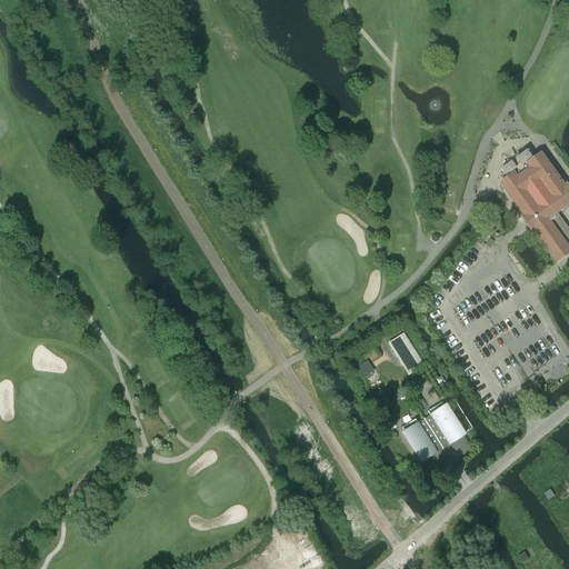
[(541,155),(531,161),(529,157),(506,175),(509,178),(500,185),(521,215),(519,217),(532,235),(535,233),(557,263),(568,253),(568,250),(568,249),(568,247),(568,236),(557,219),(559,217),(557,213),(568,205),(568,189),(567,186),(565,187),(541,155)]
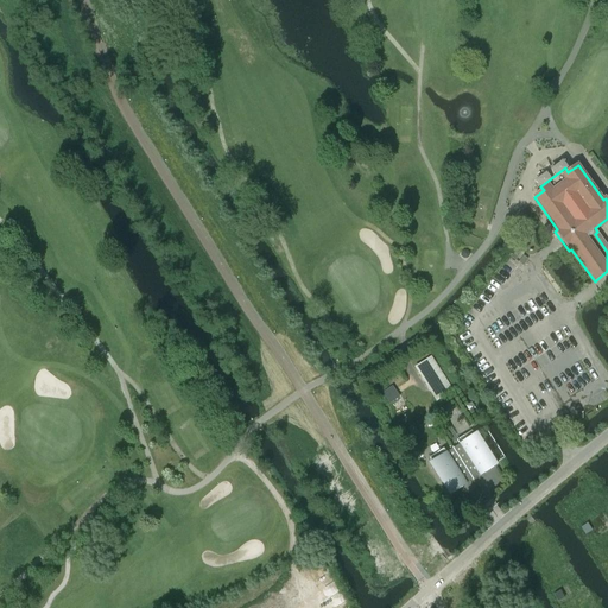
[(453,392),(429,355),(415,365),(437,401),(453,392)]
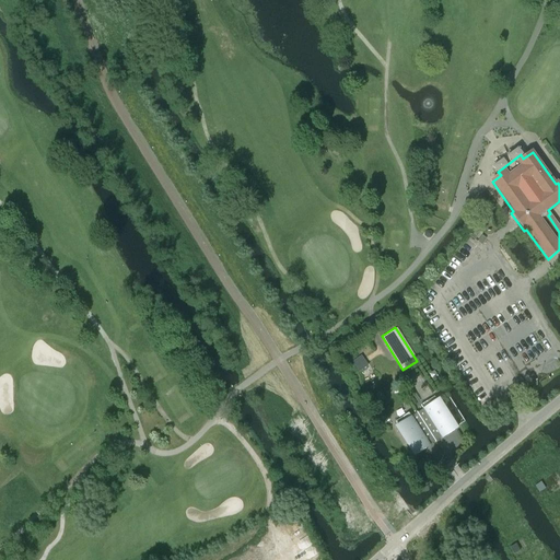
[(361,356),(352,362),(359,372),(369,365),(361,356)]
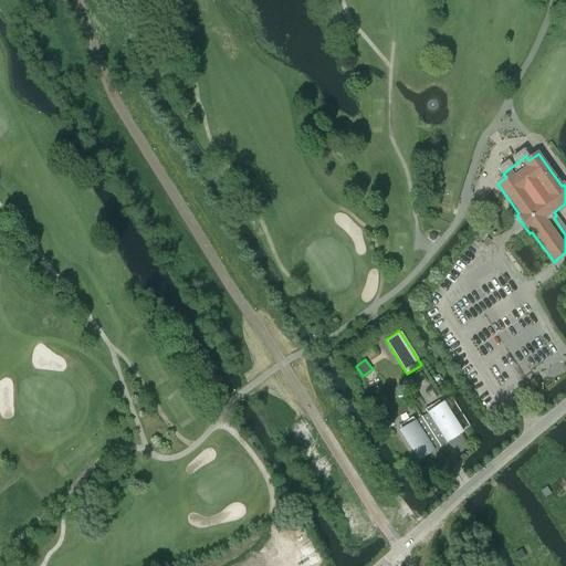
[(421,417),(441,448),(441,447),(440,446),(446,442),(447,443),(446,441),(450,439),(457,435),(459,433),(439,401),(432,406),(431,406),(425,410),(428,413),(422,418),(421,417)]
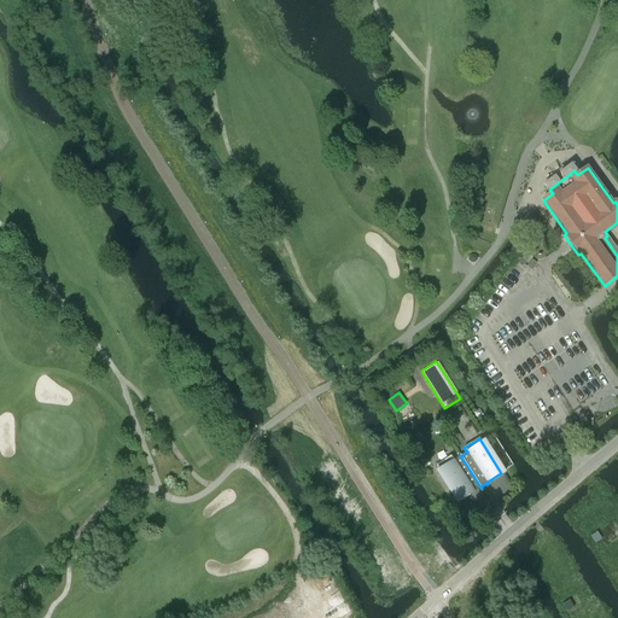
[(481,489),(482,489),(460,455),(460,456),(454,460),(452,456),(444,460),(444,461),(436,466),(459,500),(461,499),(468,494),(473,491),(474,493),(474,491),(481,488),(481,489)]
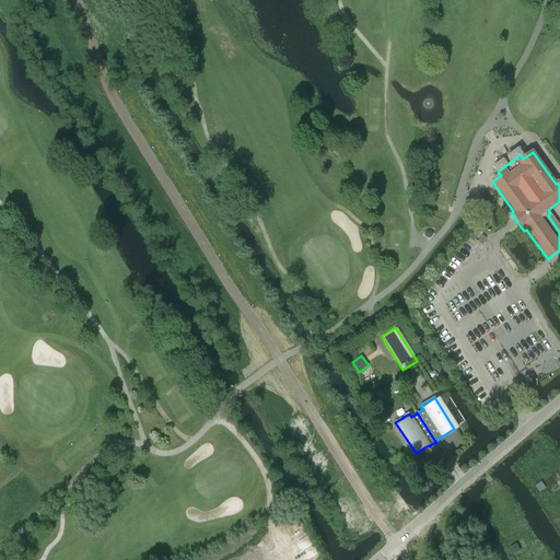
All buildings are outlined.
